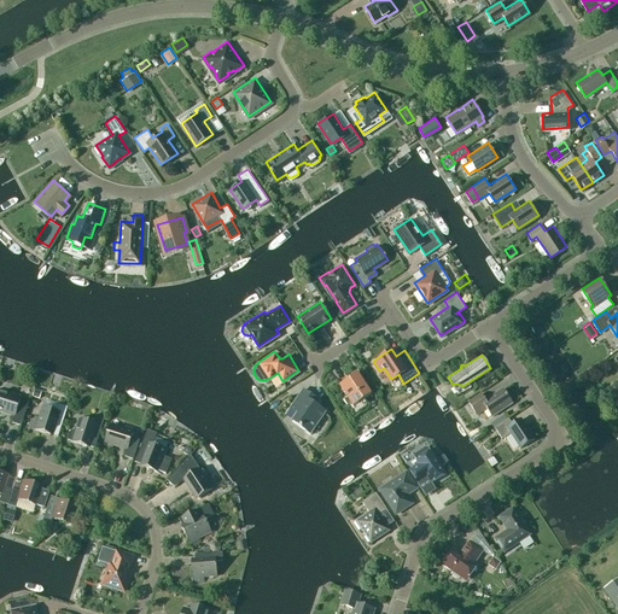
[(371,392),(357,370),(339,382),(347,395),(343,397),(353,413),(365,404),(366,401),(363,397),(371,392)]
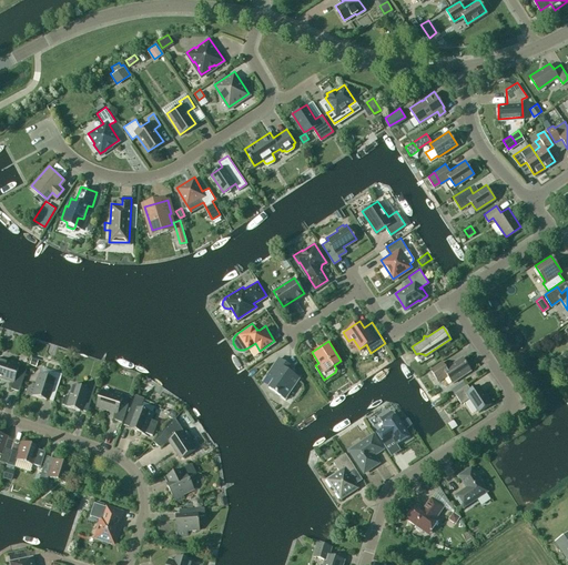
[(442,360),(430,367),(438,380),(447,374),(452,381),(470,369),(462,355),(446,366),(442,360)]
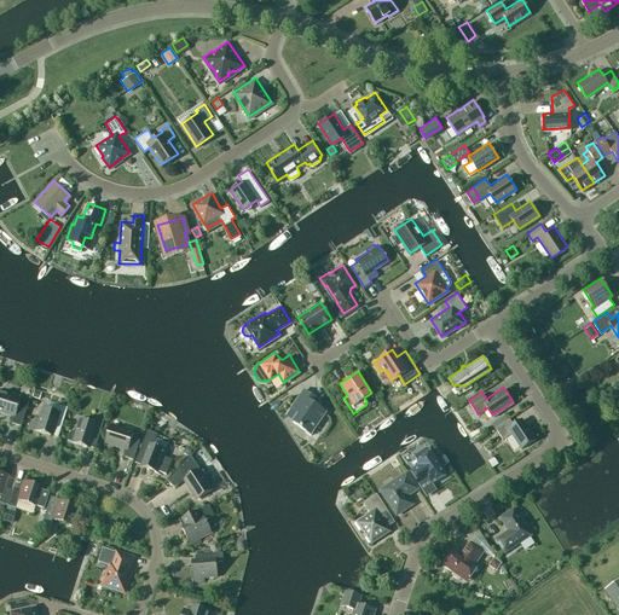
[(12,421),(21,423),(29,399),(21,396),(22,392),(12,388),(10,393),(0,389),(0,405),(16,411),(12,421)]
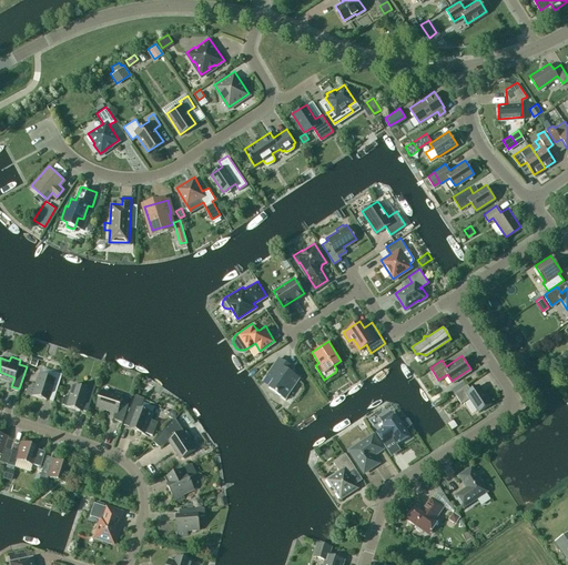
[(284,366),(287,362),(279,356),(266,373),(273,379),(269,385),(281,394),(281,395),(285,397),(287,393),(298,376),(284,366)]
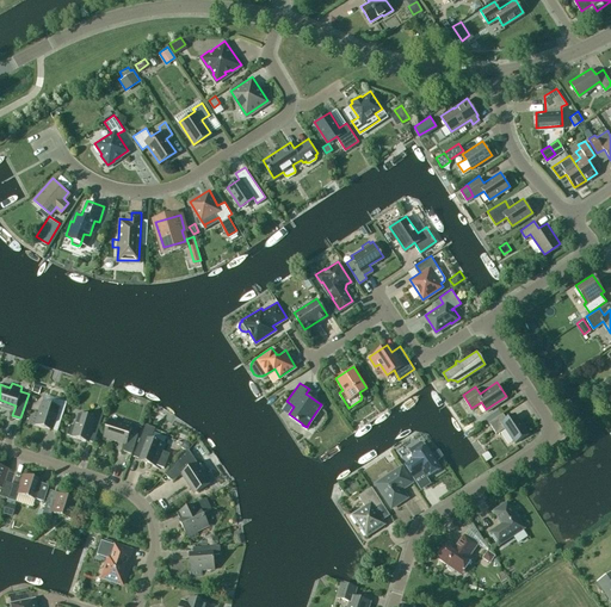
[(34,410),(30,421),(49,427),(49,426),(57,428),(67,400),(57,397),(56,404),(42,400),(38,412),(34,410)]
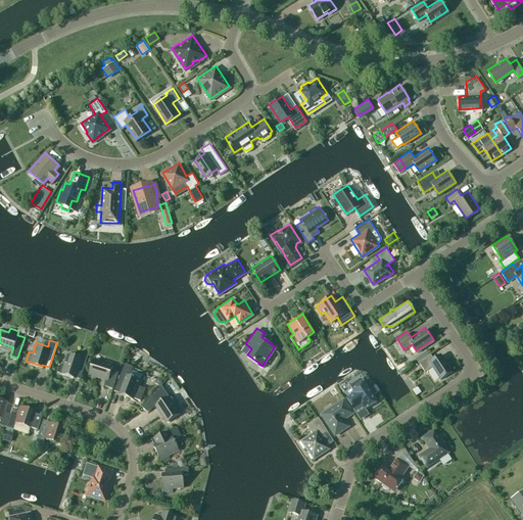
[(60,362),(57,371),(73,376),(74,375),(80,377),(89,350),(81,348),(79,357),(67,352),(63,363),(60,362)]
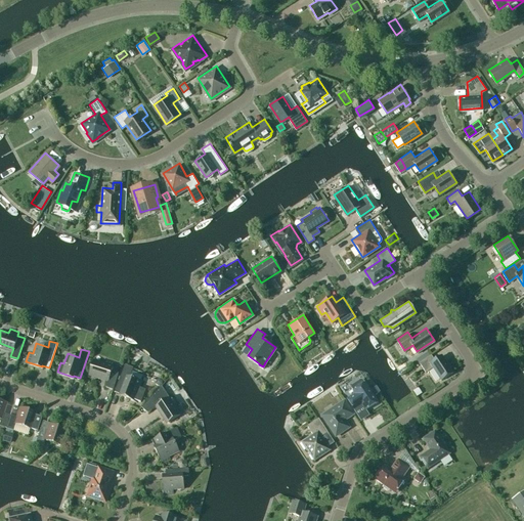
[(441,379),(452,371),(441,353),(434,358),(431,353),(419,361),(425,371),(432,365),(441,379)]
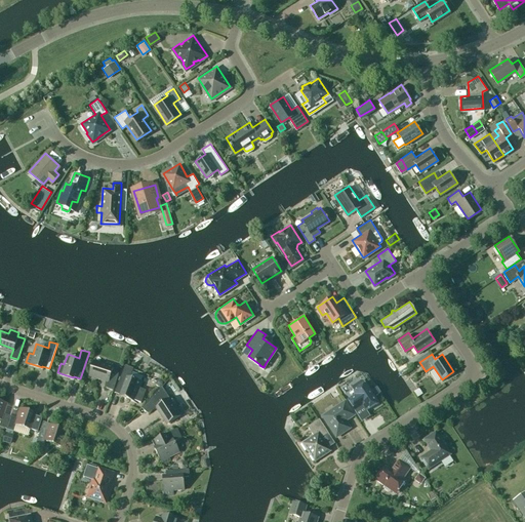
[(106,386),(113,388),(118,371),(112,369),(114,361),(106,358),(104,362),(93,358),(89,370),(109,376),(106,386)]
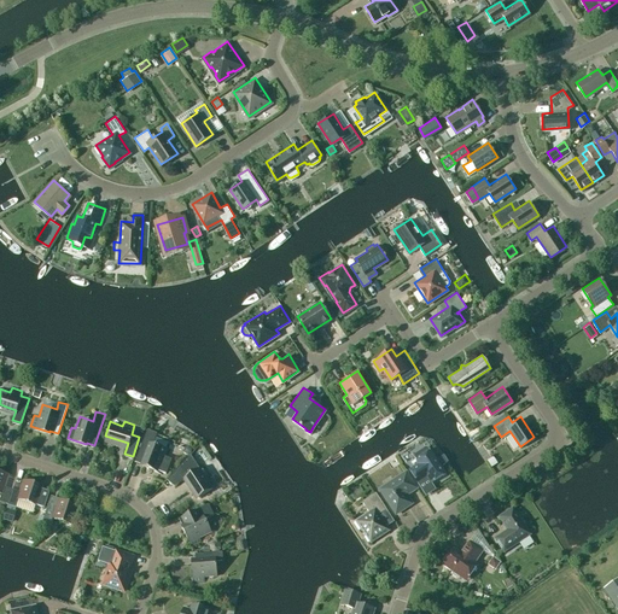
[(172,456),(163,454),(165,446),(152,442),(157,431),(147,427),(134,460),(144,463),(143,463),(162,471),(162,469),(165,471),(172,456)]
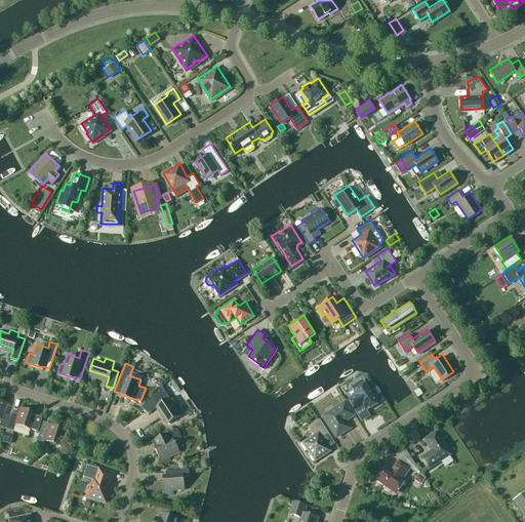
[(356,393),(348,398),(355,408),(362,403),(366,408),(378,401),(366,382),(365,382),(363,378),(361,378),(352,384),(352,386),(354,390),(356,393)]
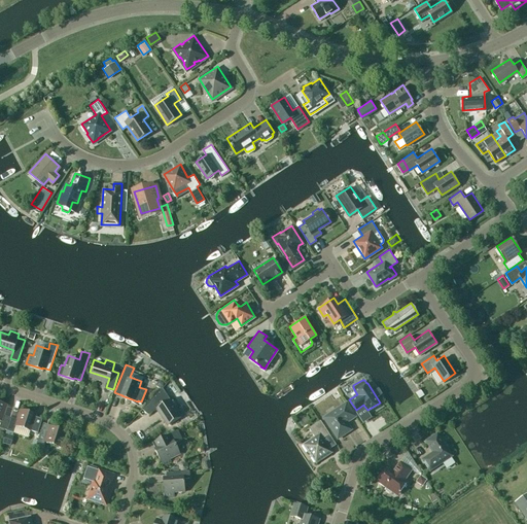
[(147,412),(148,413),(159,406),(170,422),(180,415),(174,406),(176,405),(171,396),(169,397),(162,386),(142,407),(147,412)]
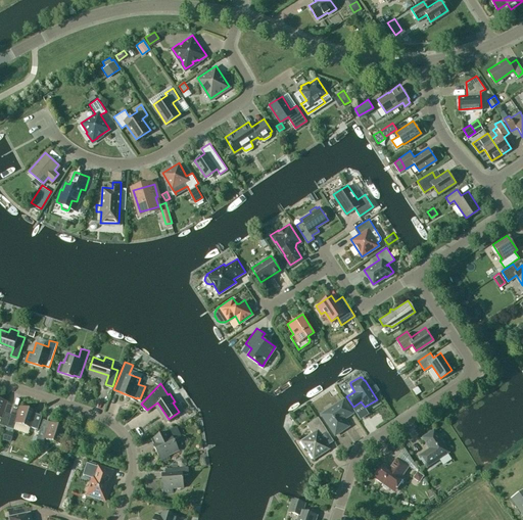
[(421,390),(417,384),(412,388),(416,393),(421,390)]
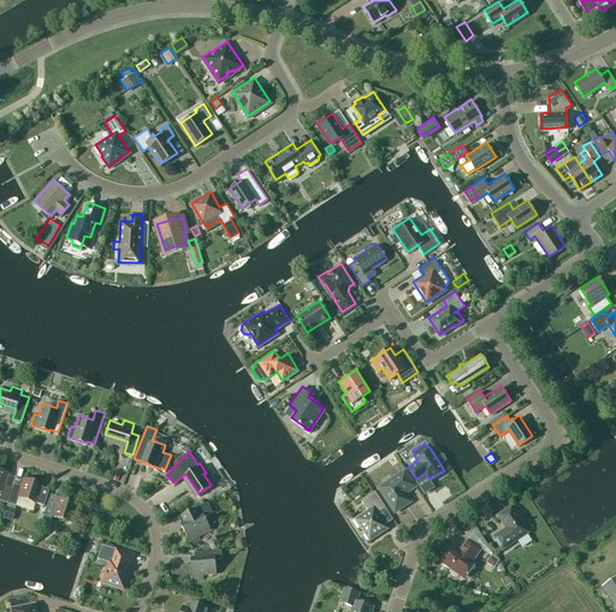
[(0,493),(0,497),(7,500),(12,486),(4,482),(9,471),(0,468),(0,488),(1,489),(0,493)]
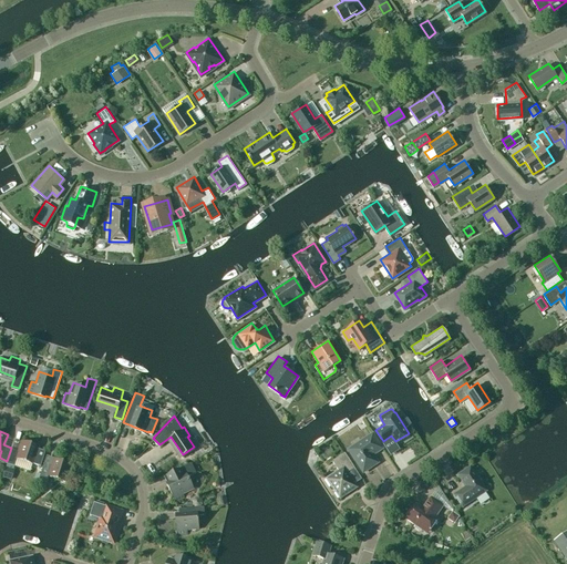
[(382,447),(372,432),(349,448),(363,470),(378,460),(372,452),(382,447)]
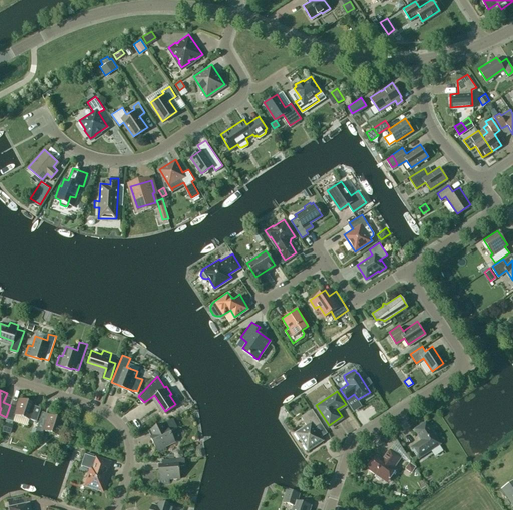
[(13,419),(15,412),(37,420),(41,406),(34,404),(35,401),(35,400),(34,402),(19,397),(16,407),(10,405),(6,417),(13,419)]
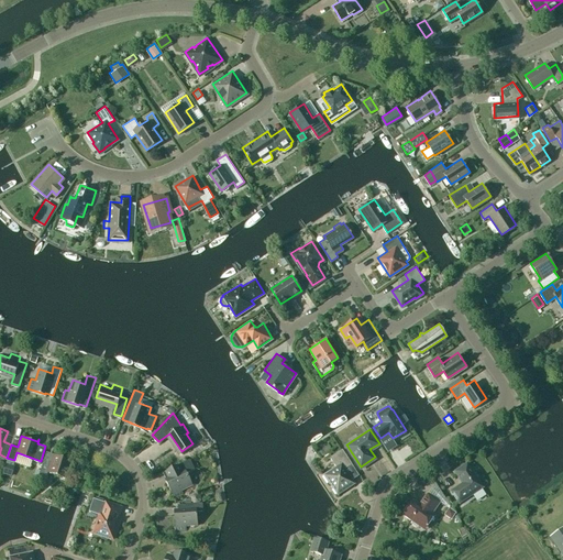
[(342,447),(330,456),(337,465),(332,469),(331,468),(323,473),(329,481),(330,480),(338,493),(354,482),(344,467),(352,462),(342,447)]
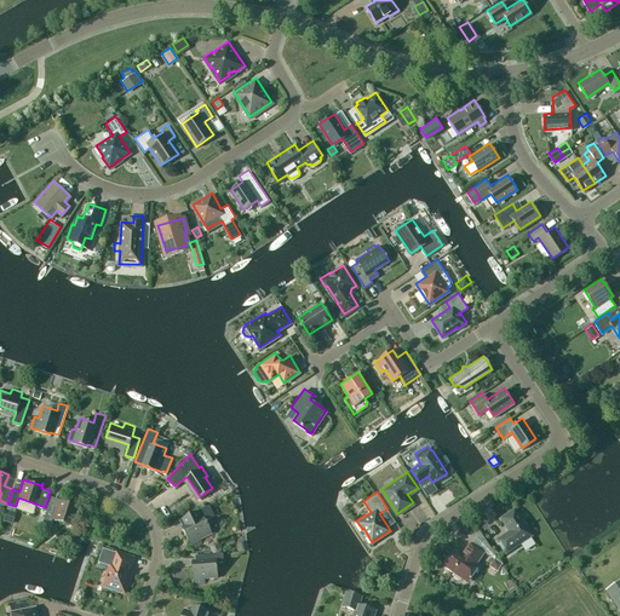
[(52,517),(72,523),(78,502),(76,502),(76,504),(58,498),(56,506),(50,504),(45,516),(44,523),(50,524),(52,517)]
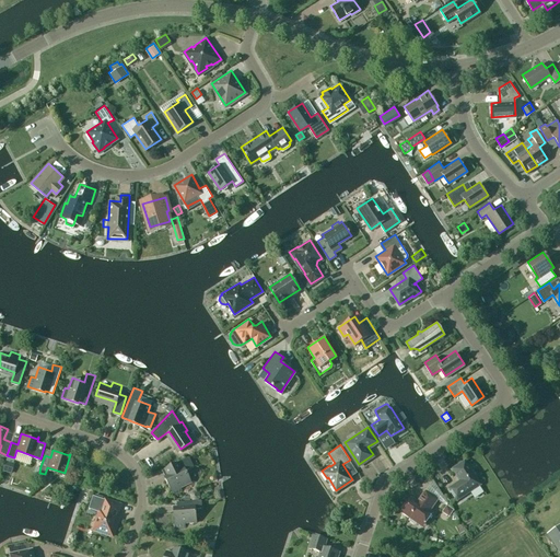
[(188,455),(162,468),(166,477),(165,477),(173,494),(182,489),(181,485),(190,480),(185,468),(194,464),(188,455)]
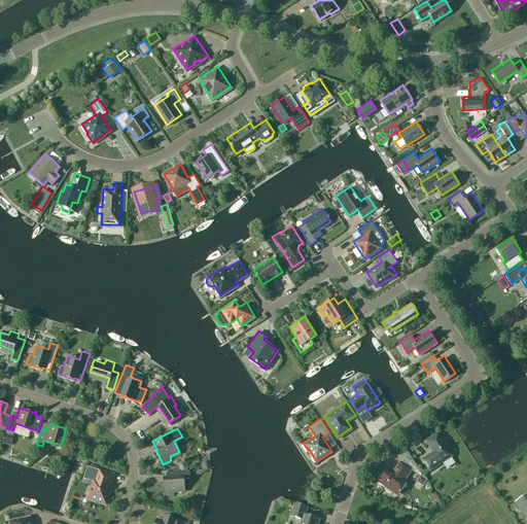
[(14,432),(5,429),(2,441),(10,444),(14,432)]
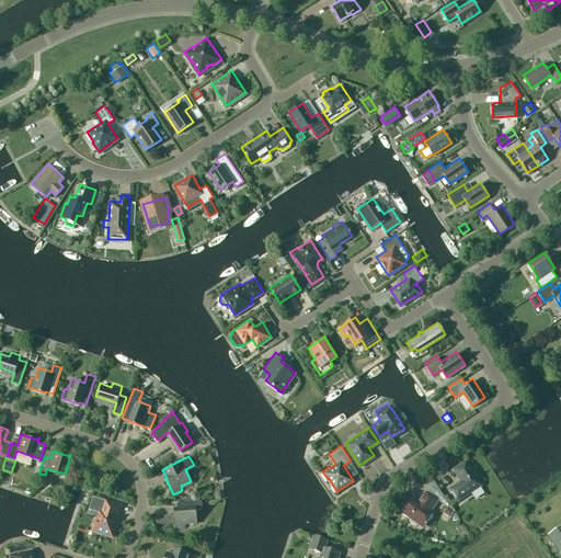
[(472,469),(466,459),(454,467),(461,479),(449,487),(457,499),(481,484),(476,475),(477,473),(474,469),(472,469)]
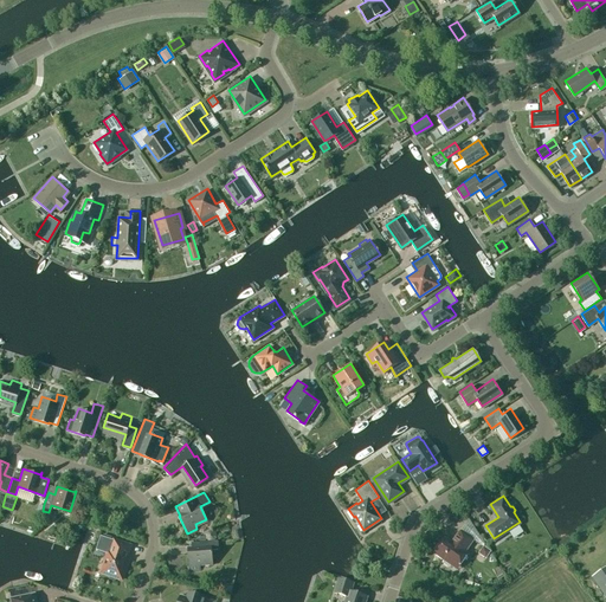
[(462,522),(471,530),(476,525),(466,517),(462,522)]
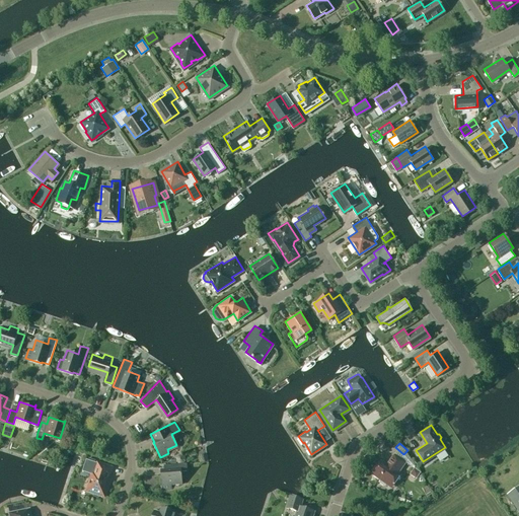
[(386,463),(381,459),(371,472),(391,487),(400,472),(398,471),(405,461),(393,452),(386,463)]
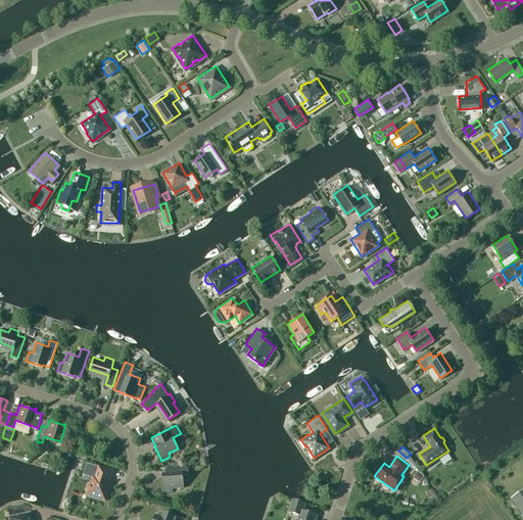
[(93,463),(87,461),(84,470),(90,472),(93,463)]
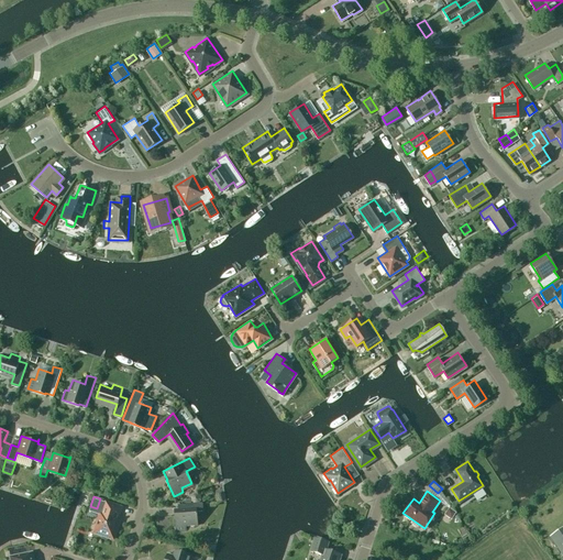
[(100,512),(94,530),(112,537),(119,518),(117,517),(120,506),(121,506),(106,501),(106,502),(102,513),(100,512)]
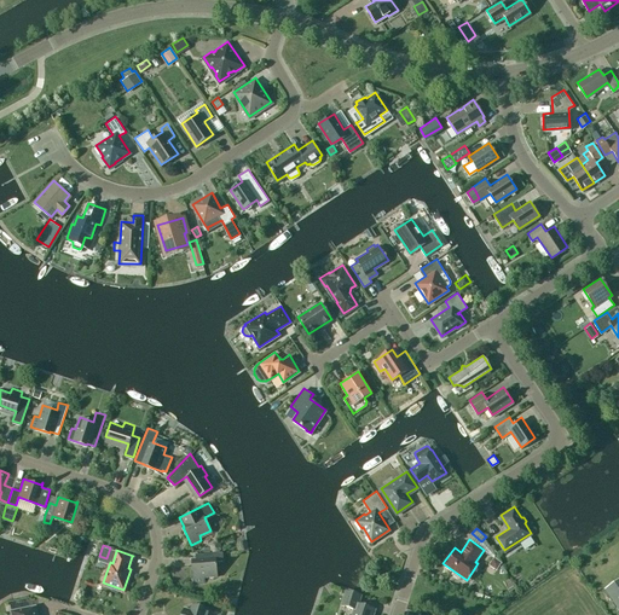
[(223,560),(223,550),(195,552),(196,561),(191,561),(194,581),(204,580),(203,575),(217,574),(215,560),(223,560)]
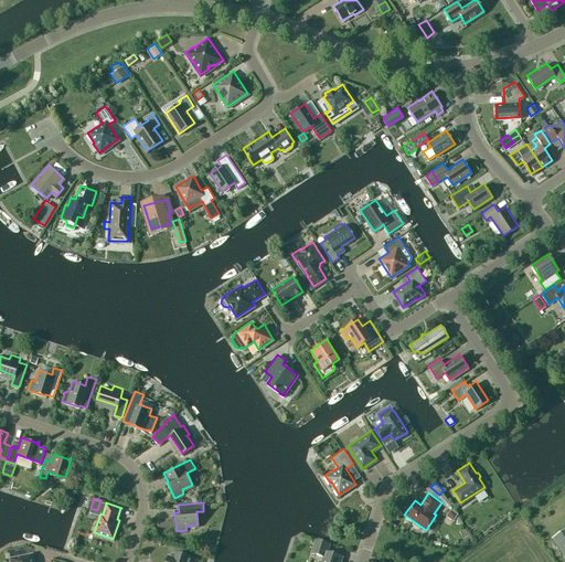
[(457,512),(450,507),(446,515),(452,519),(457,512)]
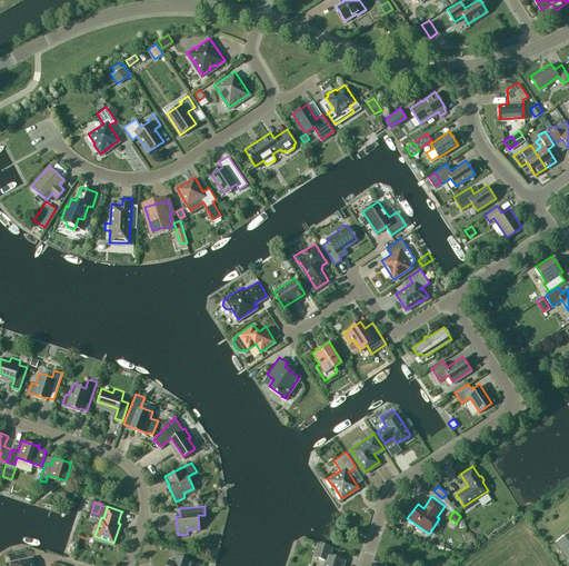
[(568,529),(555,539),(568,559),(568,529)]
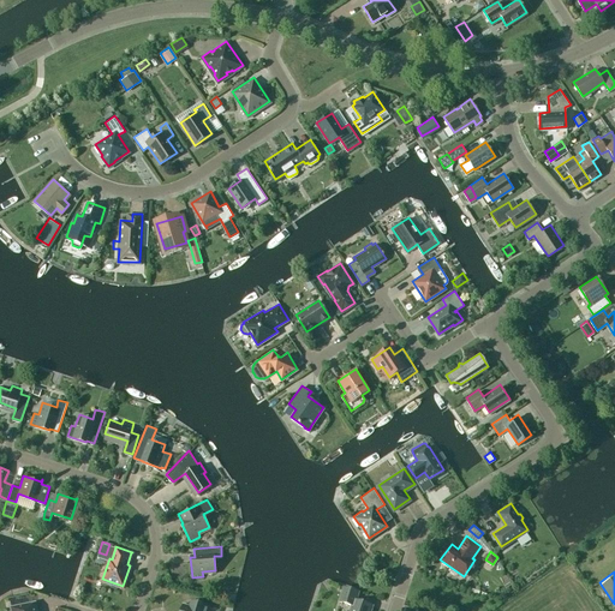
[(369,610),(372,604),(356,598),(358,591),(344,586),(339,599),(352,603),(348,610),(369,610)]
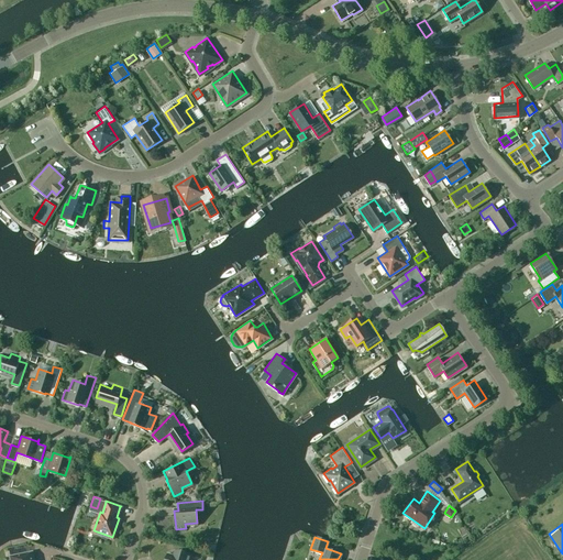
[(188,559),(190,553),(175,549),(173,553),(167,552),(165,559),(188,559)]
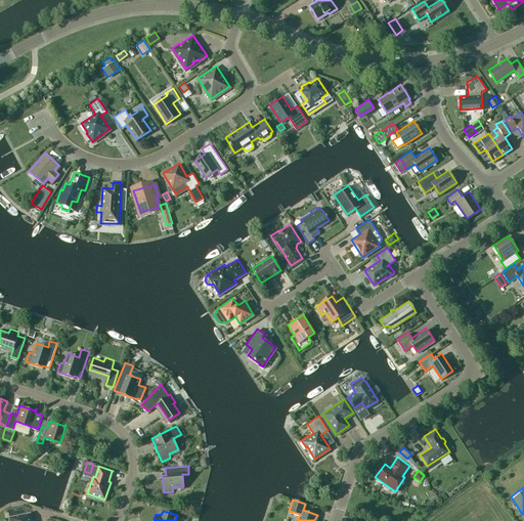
[(31,520),(30,512),(9,516),(9,520),(31,520)]
